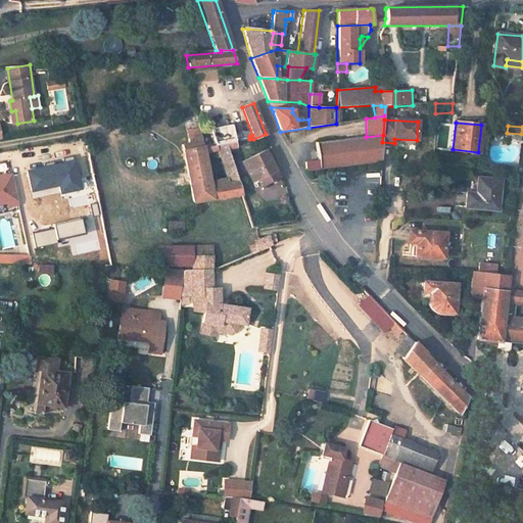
[(186,132),(188,138),(202,136),(200,129),(186,132)]
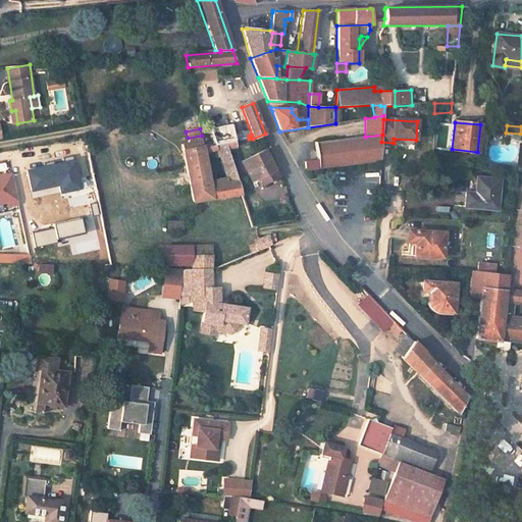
[(235,137),(236,142),(249,139),(249,136),(252,135),(250,131),(245,132),(245,135),(235,137)]
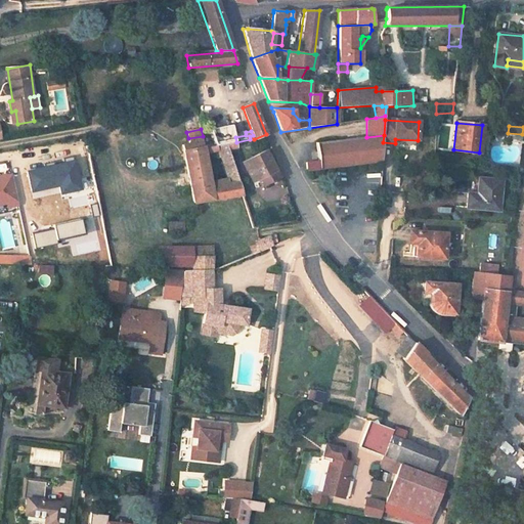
[(304,162),(305,171),(382,162),(383,142),(384,135),(316,142),(318,160),(304,162)]
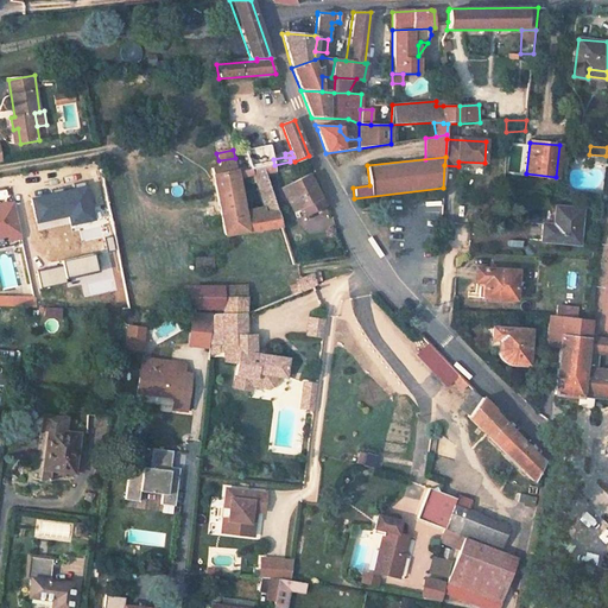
[(213,176),(238,172),(235,158),(219,160),(220,168),(211,169),(213,176)]
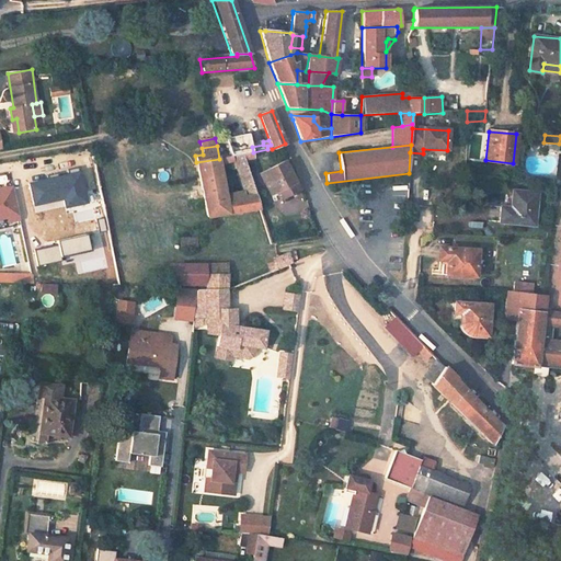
[(219,159),(196,162),(199,179),(222,174),(220,164),(233,162),(236,170),(238,169),(239,169),(247,168),(244,160),(242,155),(219,159)]
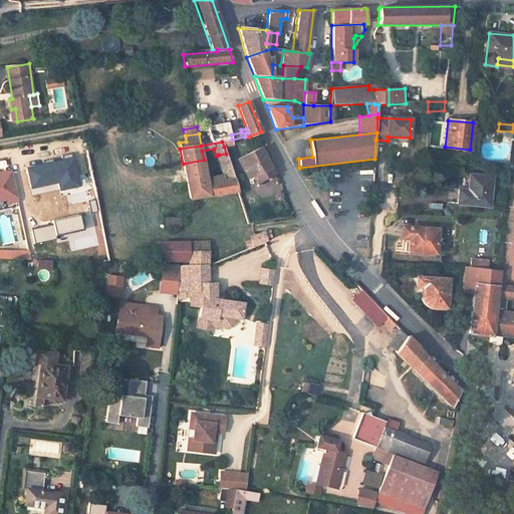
[(238,160),(247,179),(253,176),(257,182),(273,174),(260,148),(238,160)]
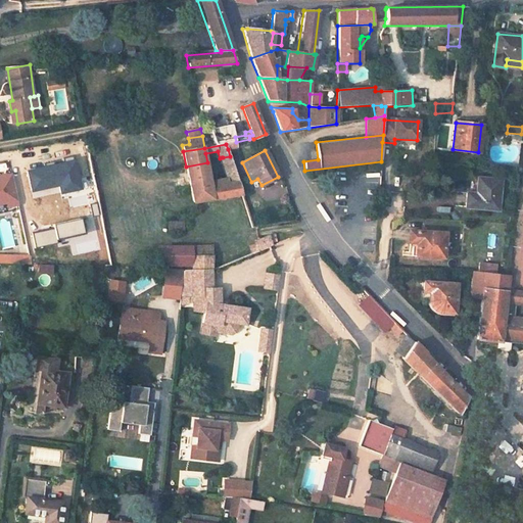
[(222,157),(220,158),(222,167),(233,164),(230,156),(223,157),(222,157)]
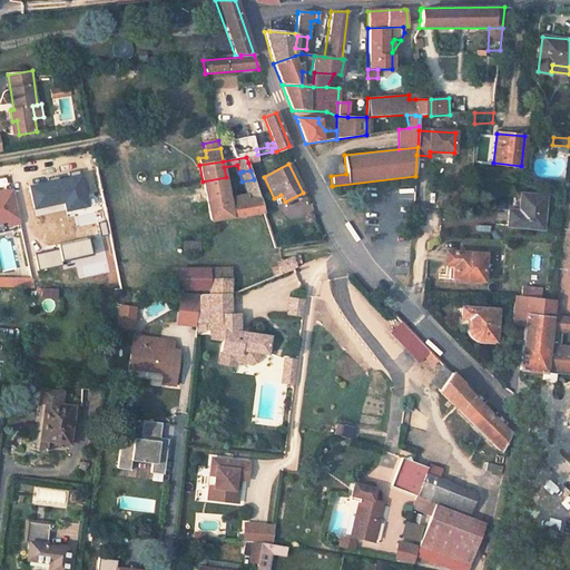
[(82,173),(28,185),(33,208),(64,202),(66,210),(89,206),(82,173)]
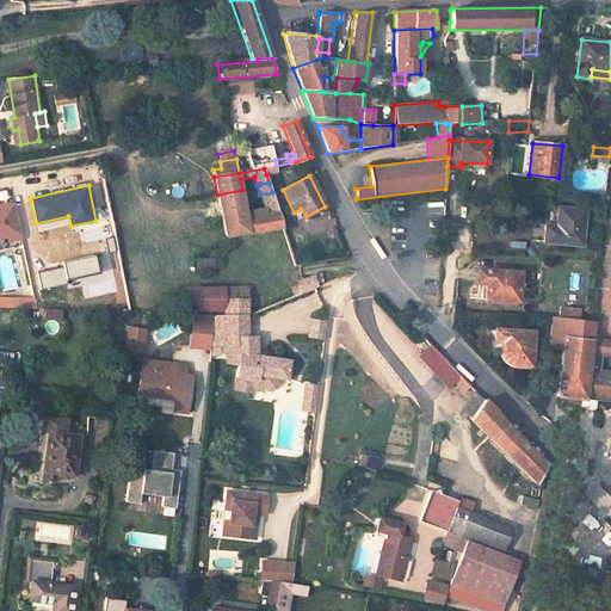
[(242,190),(217,195),(221,215),(247,211),(245,197),(242,190)]
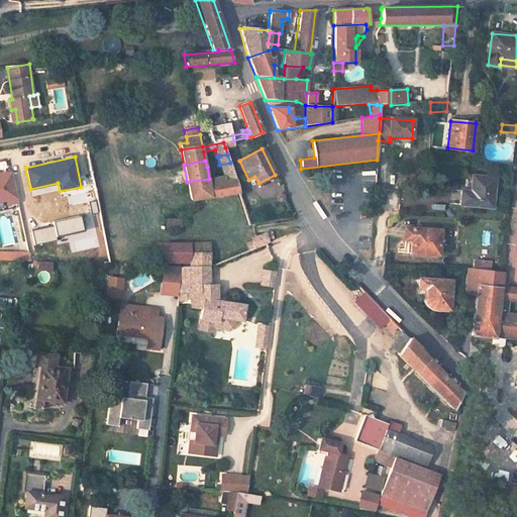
[(191,201),(240,193),(230,163),(219,165),(223,177),(209,179),(187,182),(187,183),(191,201)]
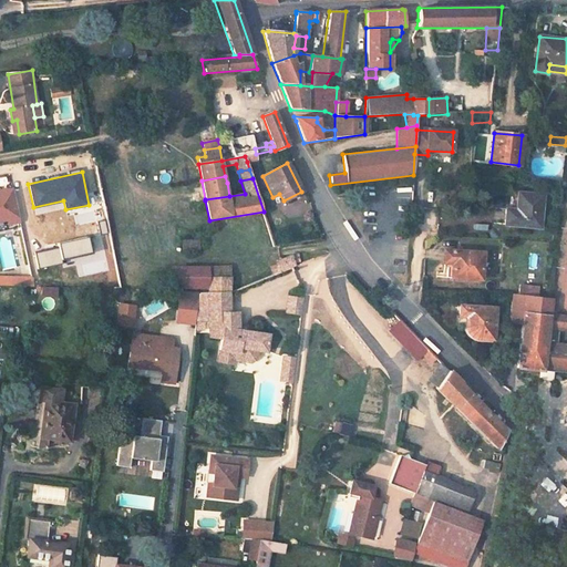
[(11,188),(0,189),(0,223),(18,219),(11,188)]
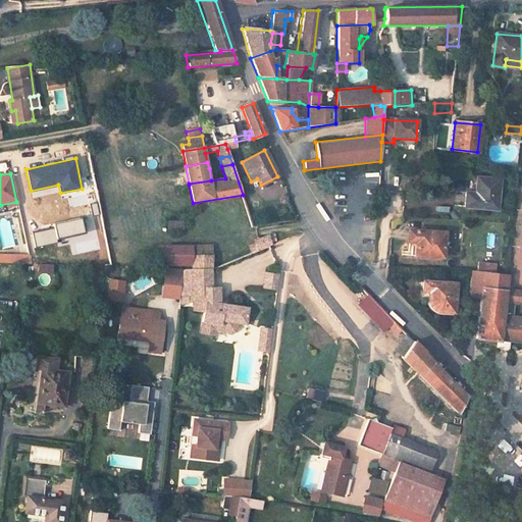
[(467,193),(465,207),(497,210),(500,179),(477,177),(476,193),(467,193)]
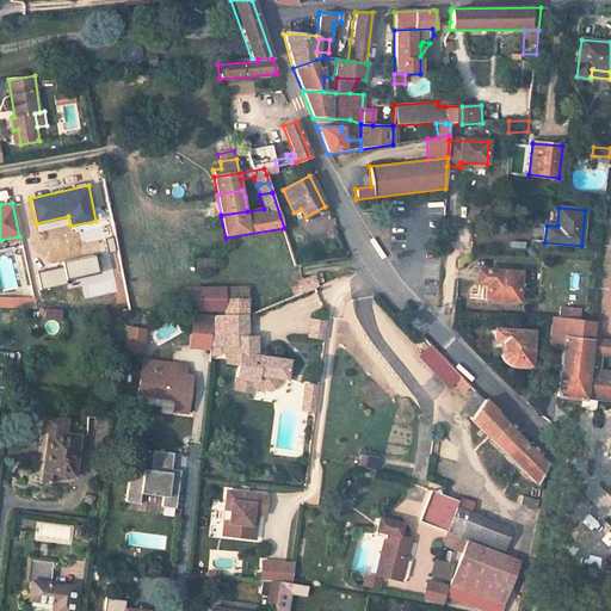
[(531,247),(531,228),(491,227),(491,246),(531,247)]
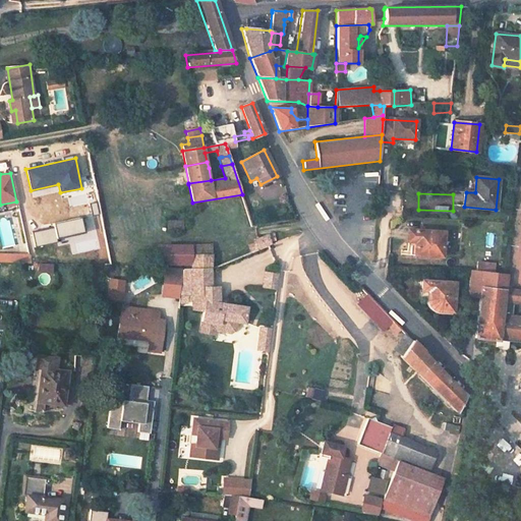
[(53,227),(32,232),(35,246),(57,241),(57,238),(85,232),(81,217),(52,223),(53,227)]
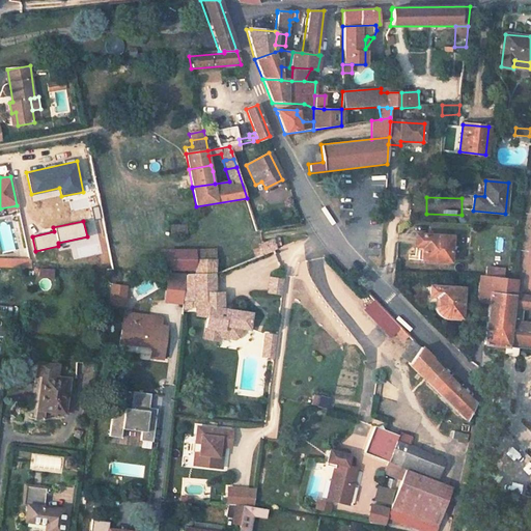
[(170,224),(170,234),(186,234),(187,225),(170,224)]
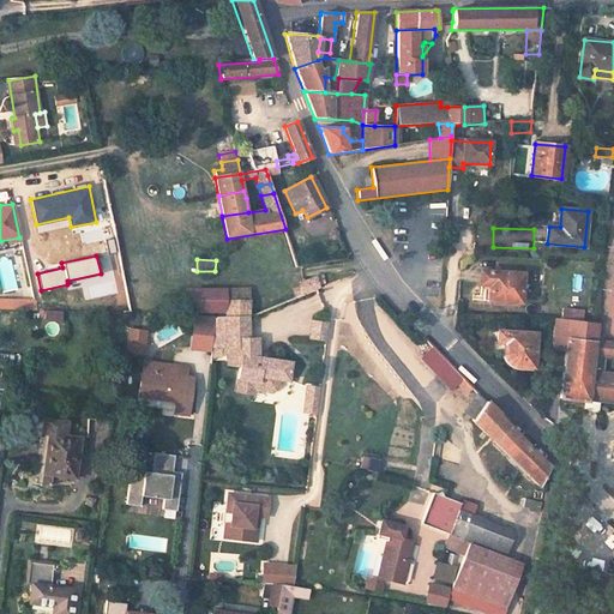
[(480,270),(477,284),(485,286),(482,301),(521,304),(522,272),(480,270)]
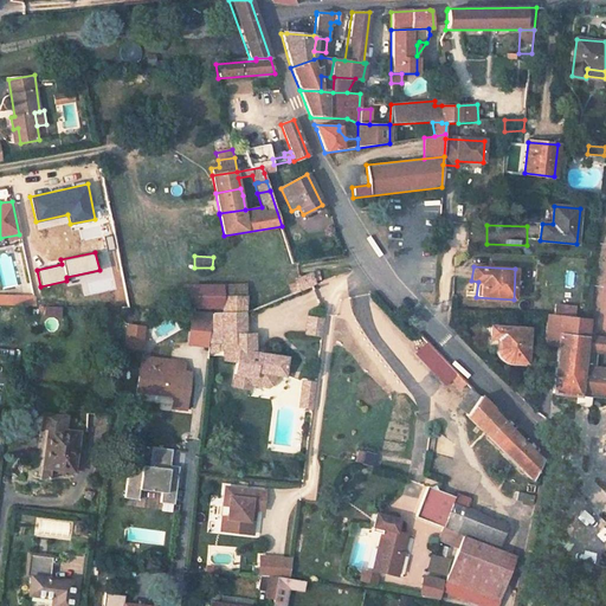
[(310,272),(314,282),(320,279),(317,271),(310,272)]
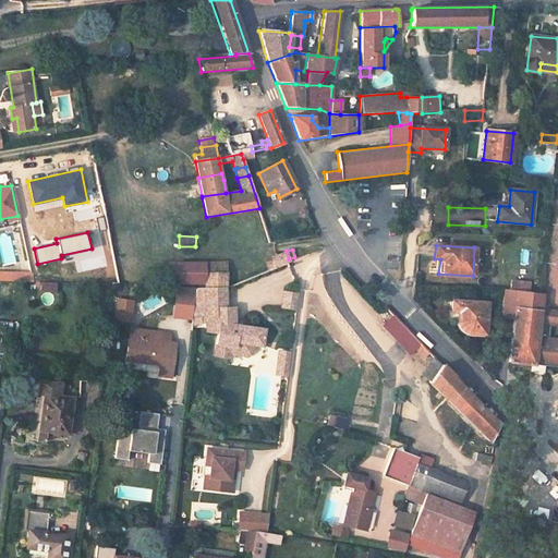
[(274,261),(276,267),(290,261),(289,259),(286,251),(274,255),(273,256),(274,261)]
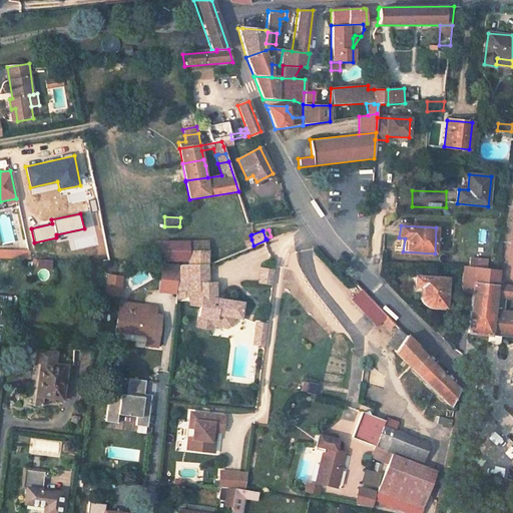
[(243,242),(246,248),(253,245),(251,239),(243,242)]
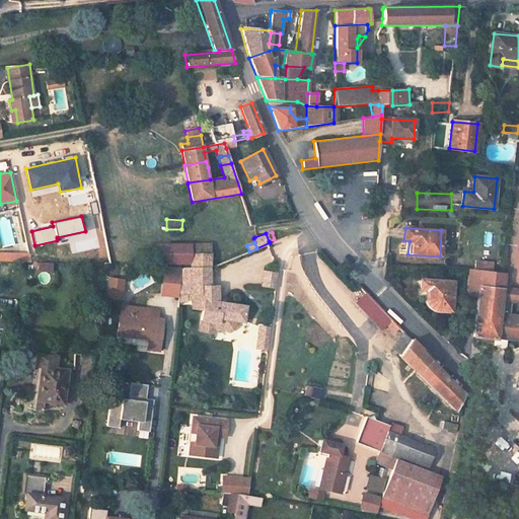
[(161,245),(161,264),(191,265),(191,254),(191,244),(161,245)]
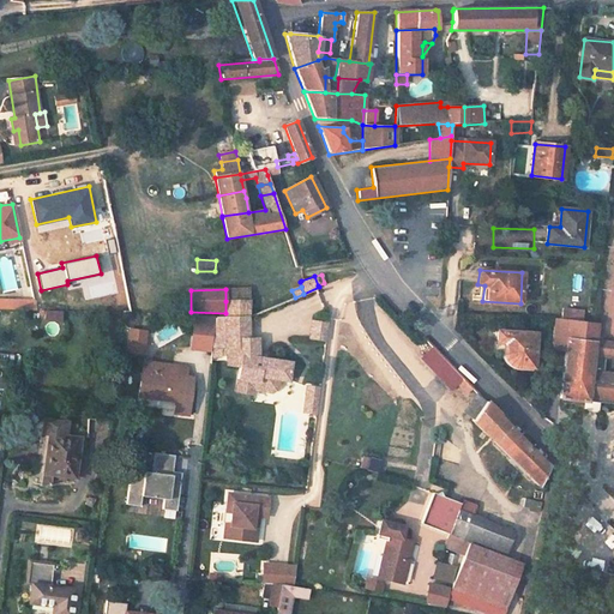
[(226,289),(226,301),(250,300),(247,289),(226,289)]
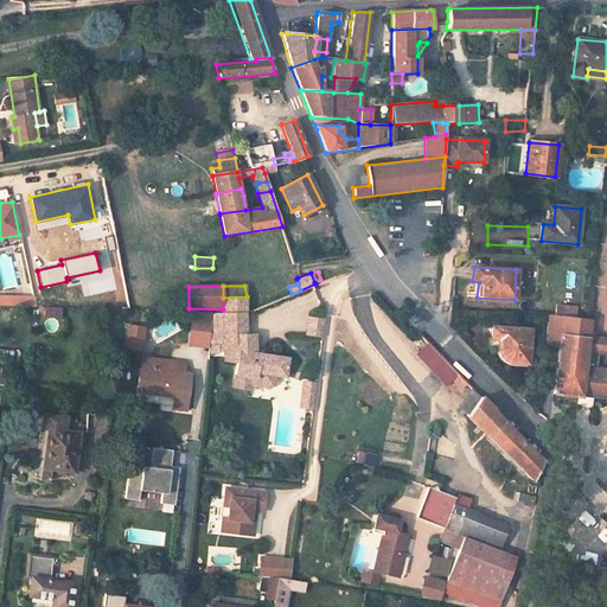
[(0,306),(33,307),(33,295),(0,294),(0,306)]
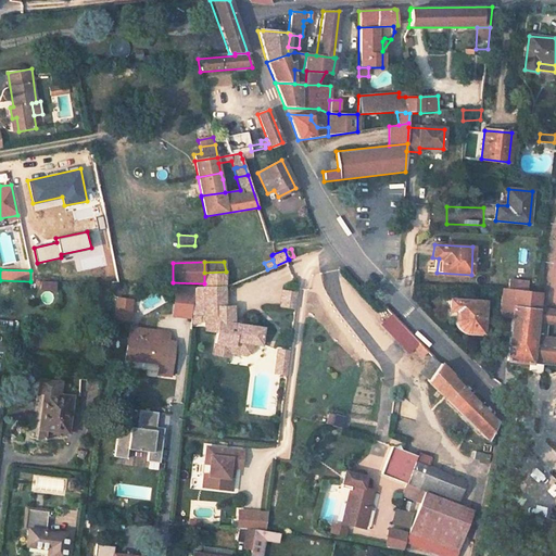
[(204,283),(204,287),(224,287),(226,272),(204,273),(204,283)]
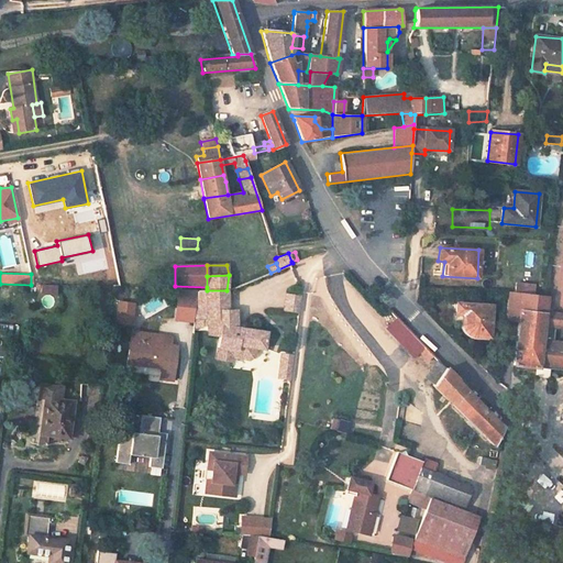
[(514,284),(512,293),(531,294),(532,285),(514,284)]
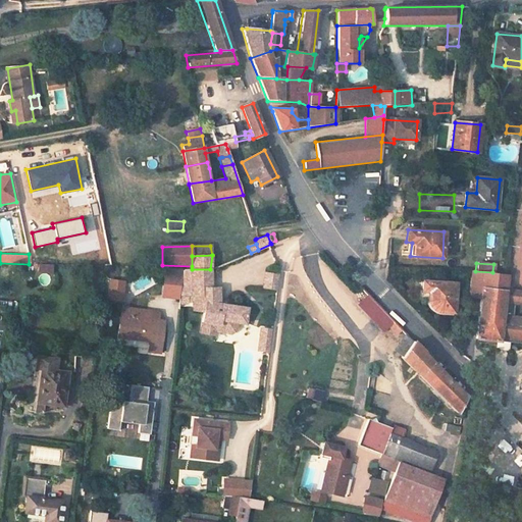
[(52,284),(51,264),(36,264),(36,284),(52,284)]
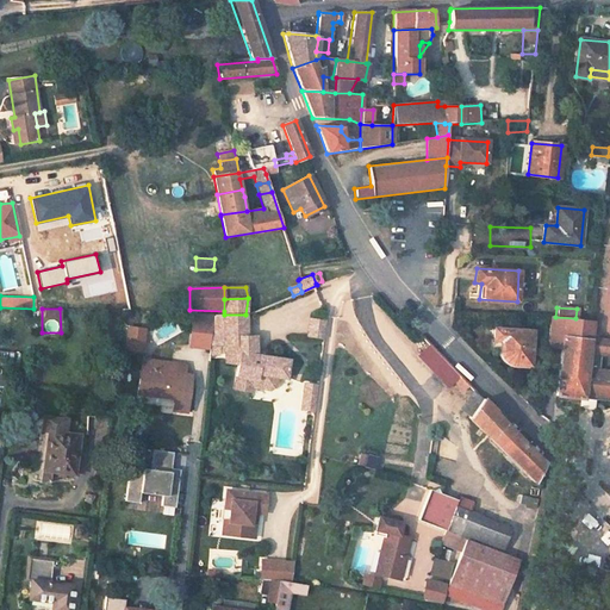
[(244,328),(246,315),(224,315),(213,313),(211,341),(219,341),(225,341),(226,362),(238,363),(235,388),(250,391),(251,387),(269,390),(273,385),(274,378),(282,379),(285,360),(253,355),(253,336),(244,336),(244,328)]
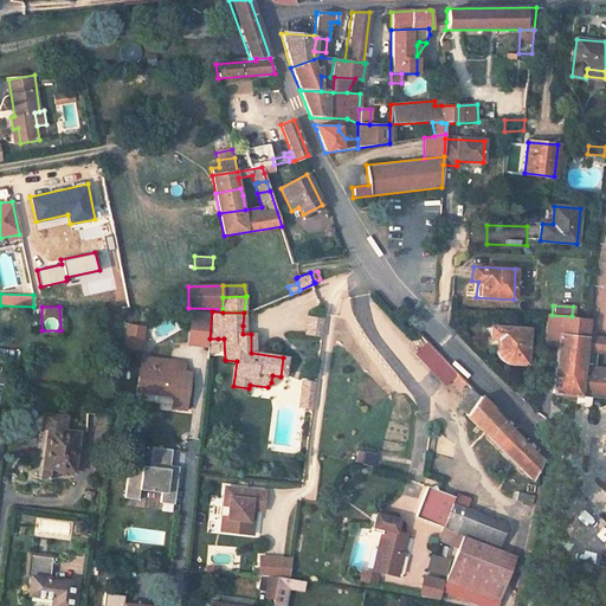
[(211,315),(193,313),(191,329),(208,333),(211,315)]
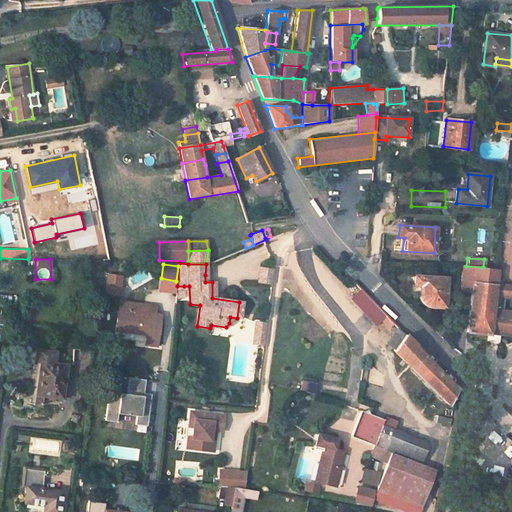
[(511,285),(501,285),(495,284),(496,278),(497,269),(483,267),(466,266),(461,265),(458,291),(471,293),(467,332),(489,334),(501,336),(511,337),(511,311),(501,310),(503,297),(505,297),(511,297),(511,285)]
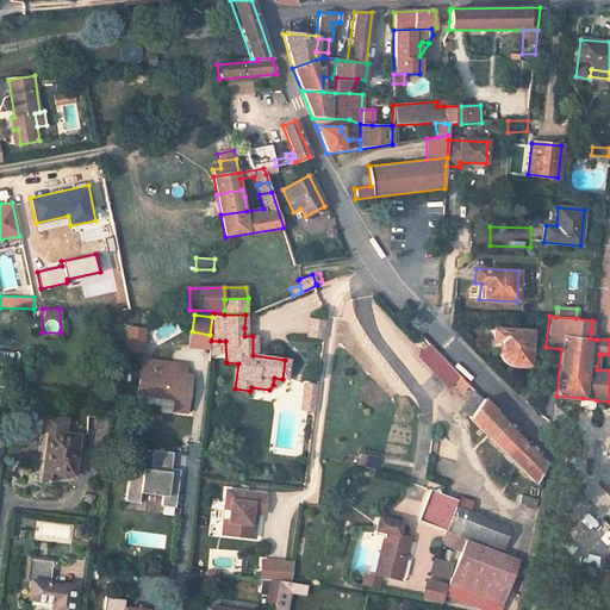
[(327,321),(311,319),(309,335),(324,337),(327,321)]
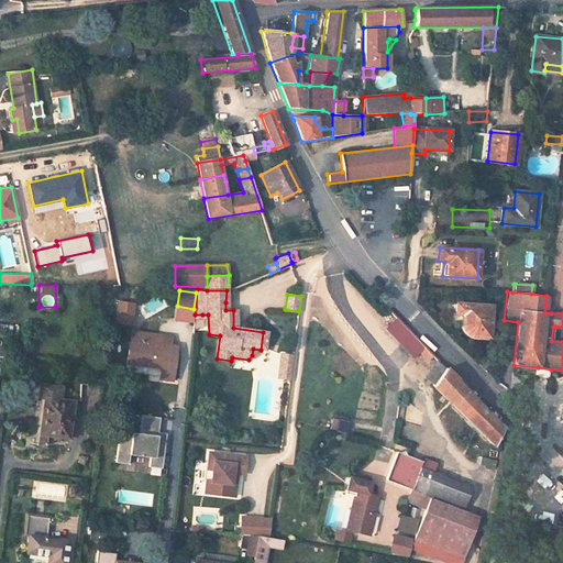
[(131,304),(116,301),(113,321),(129,323),(131,304)]
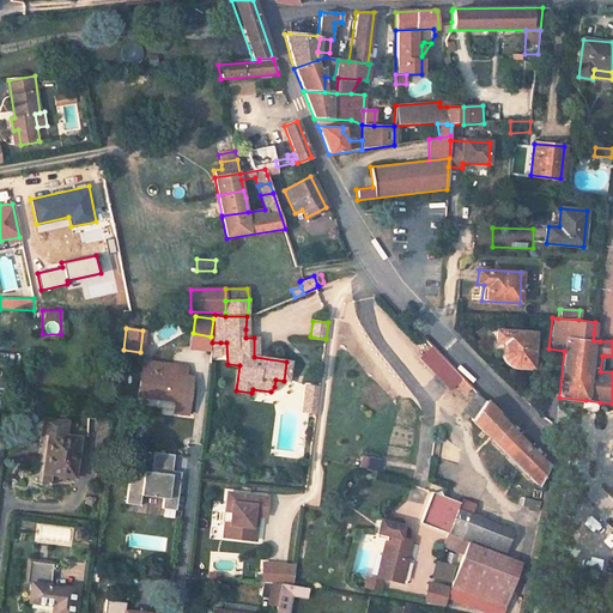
[(496,331),(496,341),(504,343),(504,352),(505,357),(507,360),(509,363),(513,365),(516,366),(533,368),(535,333),(496,331)]
